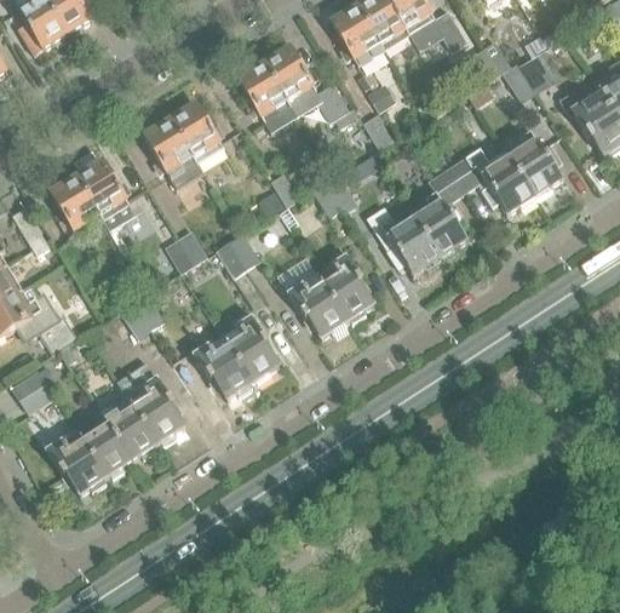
[(68,35),(46,0),(13,0),(18,10),(17,11),(26,24),(18,29),(34,55),(56,43),(57,45),(65,39),(64,36),(68,35)]
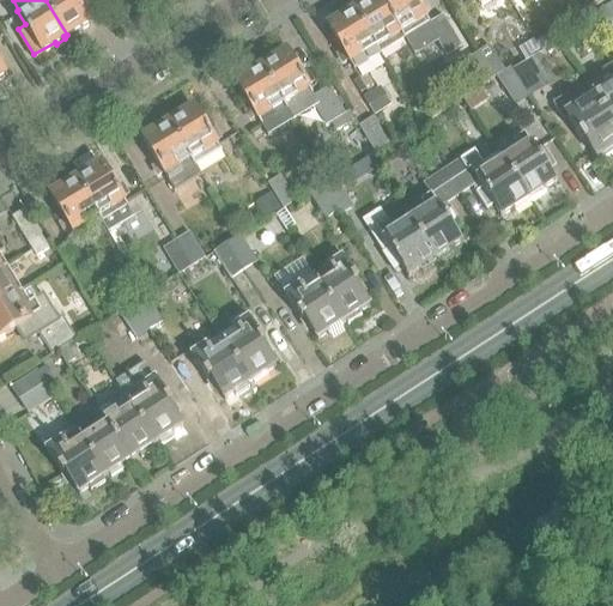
[(91,19),(78,0),(46,0),(67,35),(70,32),(71,35),(80,29),(79,28),(91,19)]
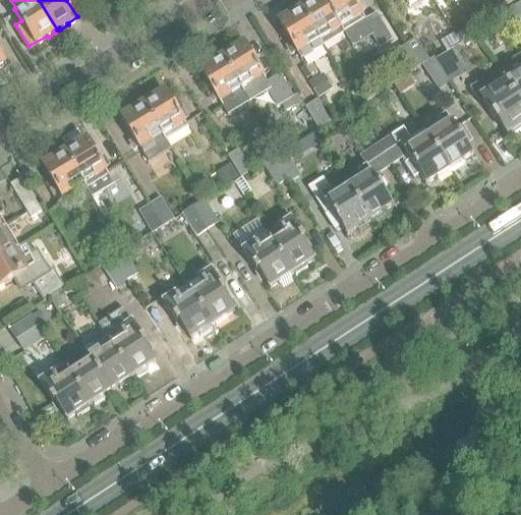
[(344,27),(327,0),(308,0),(300,5),(323,41),(344,27)]
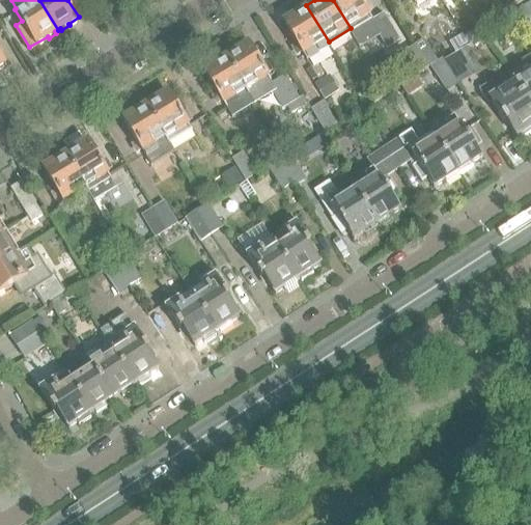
[(370,11),(362,0),(333,0),(351,28),(371,16),(370,11)]
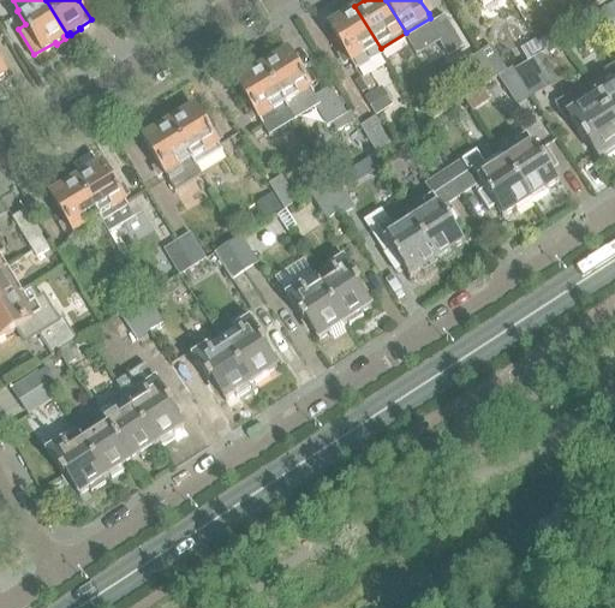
[(614,33),(614,17),(607,4),(593,12),(601,24),(595,29),(603,41),(614,33)]
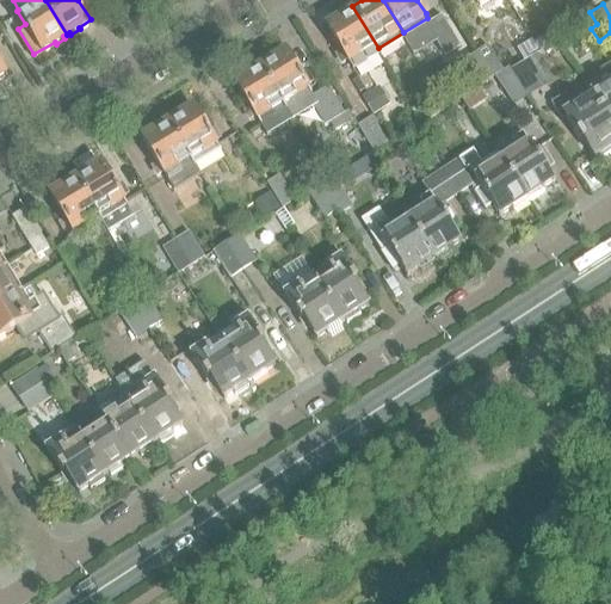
[(378,48),(352,6),(327,22),(341,45),(350,60),(352,63),(378,48)]
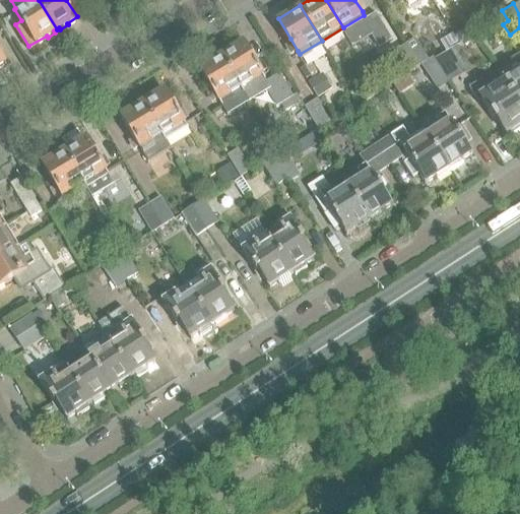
[(473,29),(468,22),(454,31),(459,40),(473,29)]
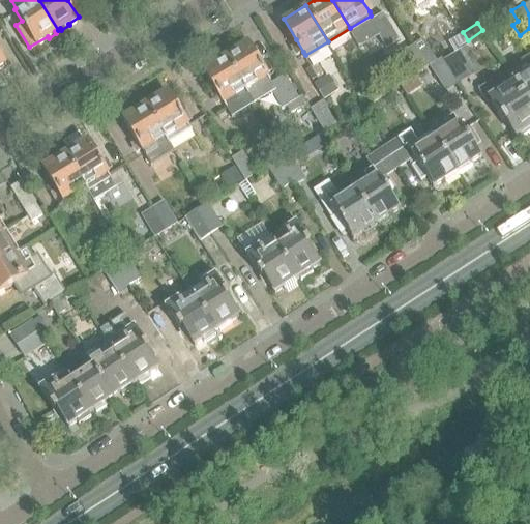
[(437,57),(423,35),(413,41),(427,63),(430,61),(437,57)]
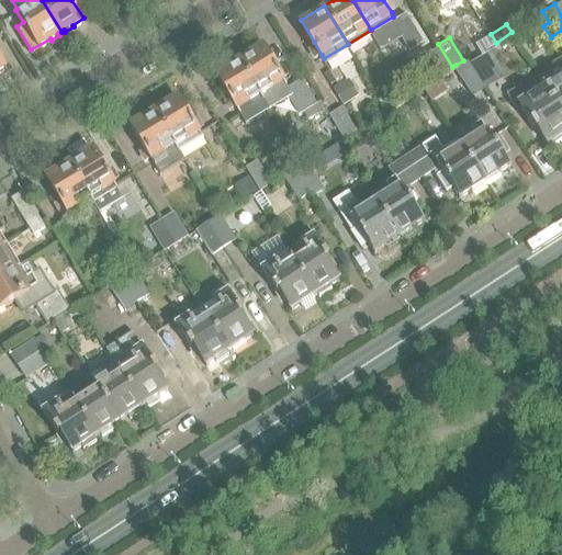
[(302,76),(288,85),(276,65),(262,43),(240,56),(269,105),(289,93),(299,111),(304,108),(308,115),(325,105),(321,98),(316,100),(302,76)]
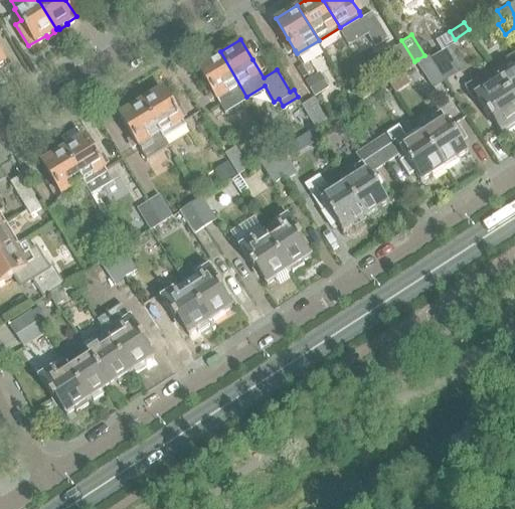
[(414,61),(401,40),(389,48),(402,69),(414,61)]
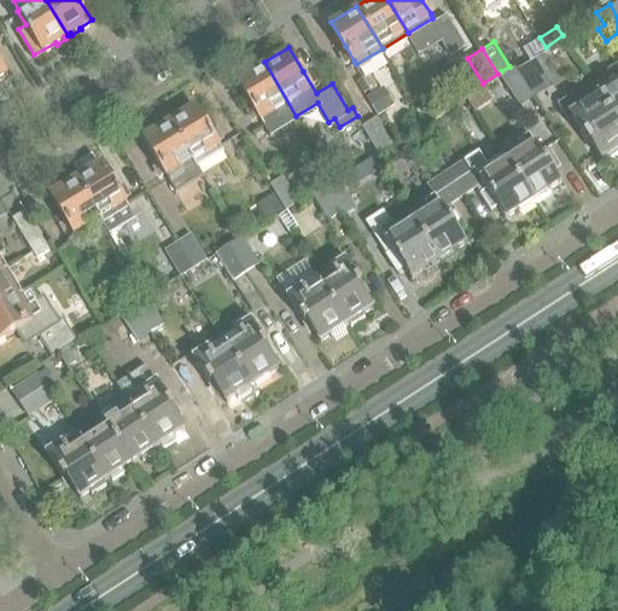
[(551,82),(534,56),(517,67),(532,93),(551,82)]
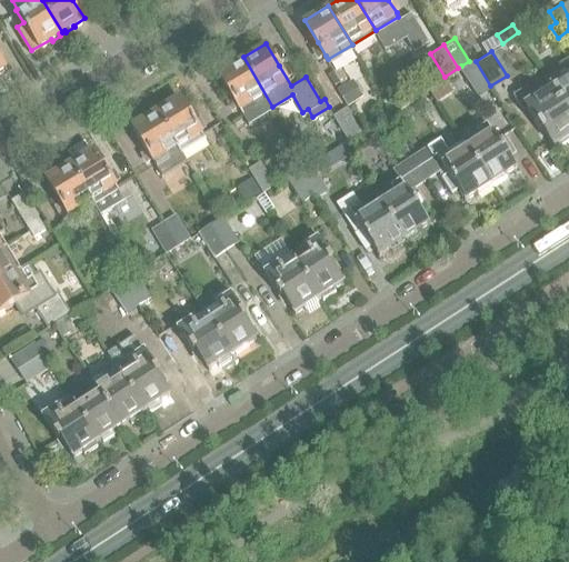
[(272,107),(243,57),(218,72),(231,93),(242,112),(249,121),(272,107)]
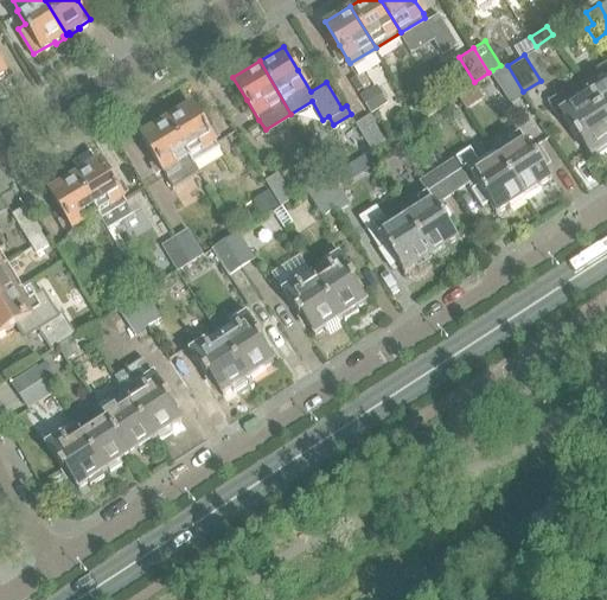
[(523,91),(508,65),(505,62),(500,65),(492,70),(510,100),(523,91)]
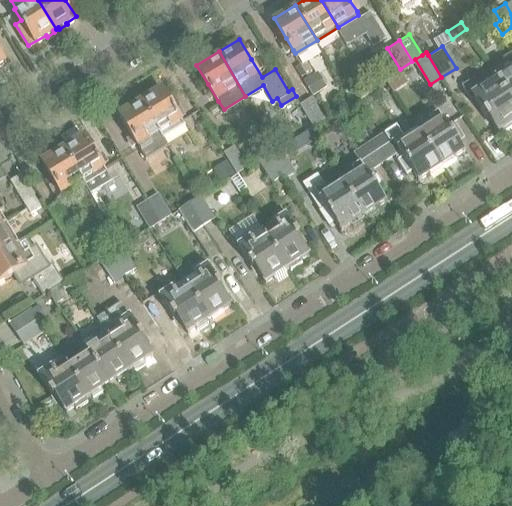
[(312,68),(305,57),(300,61),(306,72),(312,68)]
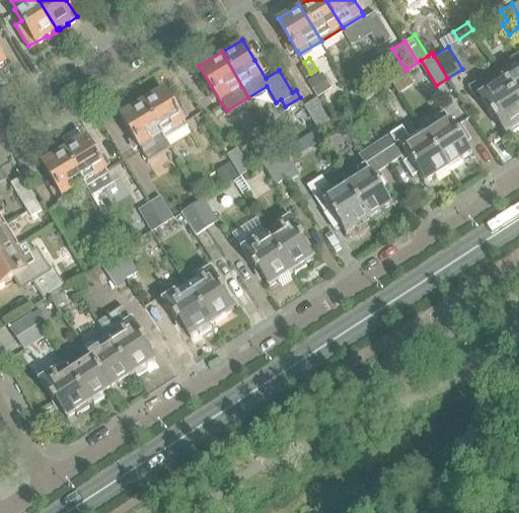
[(518,66),(512,71),(513,73),(505,78),(518,99),(518,66)]
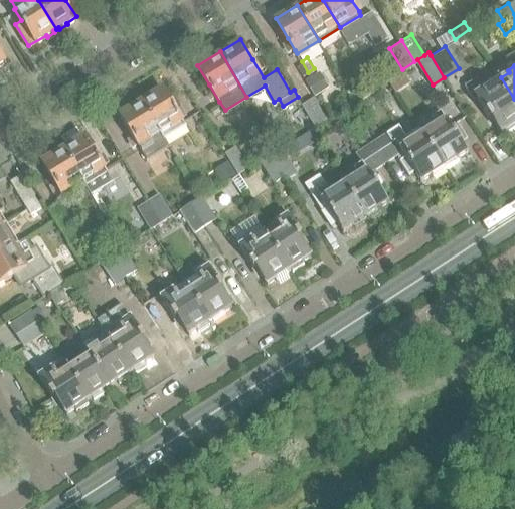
[(329,85),(320,69),(306,77),(315,94),(329,85)]
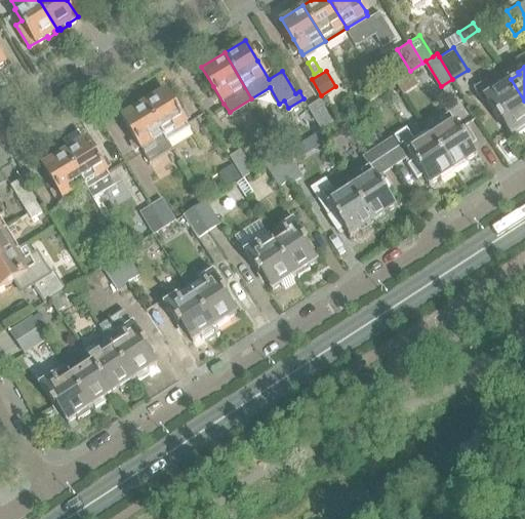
[(524,101),(511,79),(507,73),(495,80),(492,74),(474,86),(483,100),(486,97),(500,120),(501,119),(511,132),(515,130),(517,133),(524,126),(524,101)]
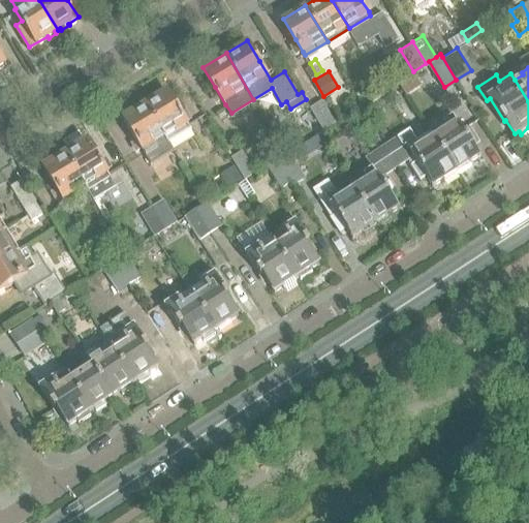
[(188,122),(180,109),(167,89),(146,101),(168,139),(190,126),(188,122)]
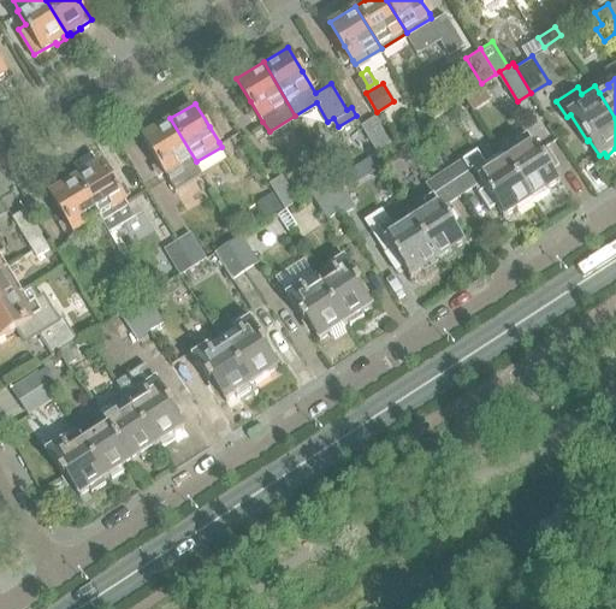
[(391,139),(375,113),(361,122),(377,148),(391,139)]
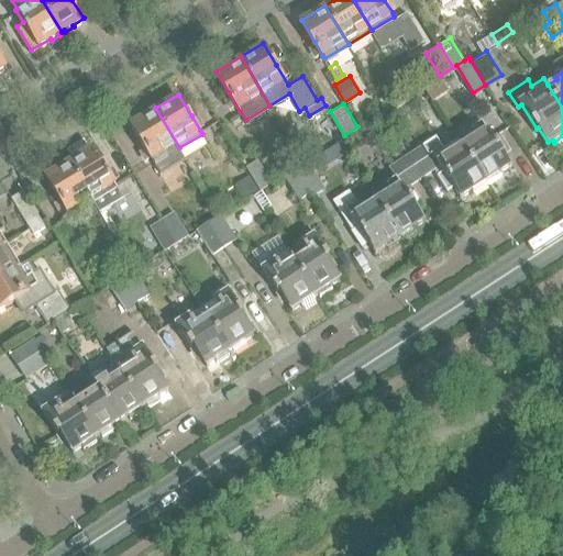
[(179,147),(155,108),(132,123),(153,157),(161,170),(172,164),(167,155),(170,153),(179,147)]
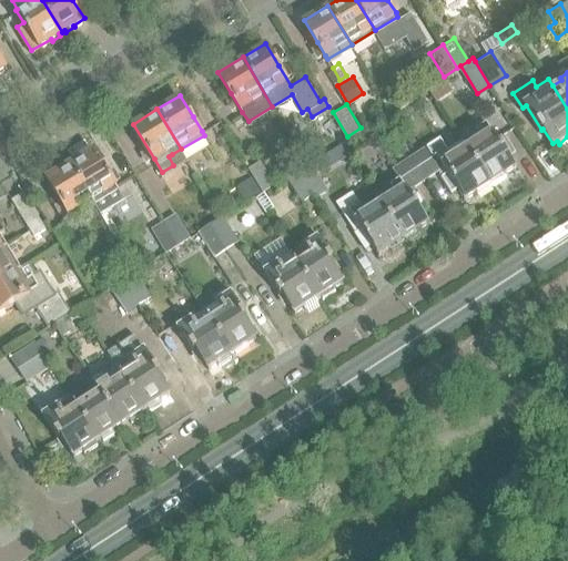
[(508,154),(515,150),(505,134),(498,139),(486,121),(476,126),(478,130),(463,139),(489,182),(490,181),(492,183),(506,174),(505,172),(515,165),(508,154)]
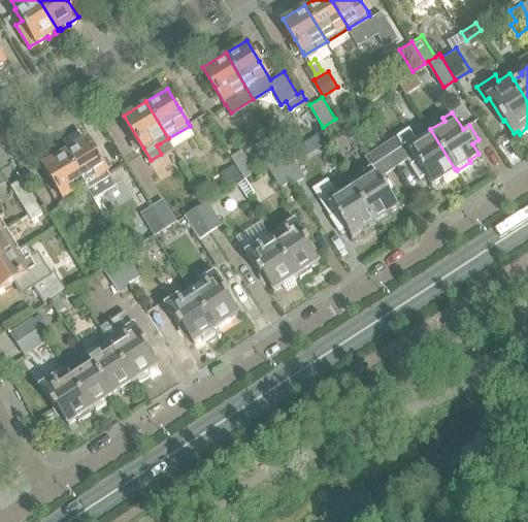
[(456,170),(455,169),(430,129),(417,138),(409,128),(384,144),(396,164),(407,157),(420,177),(426,173),(432,184),(442,177),(443,178),(456,170)]
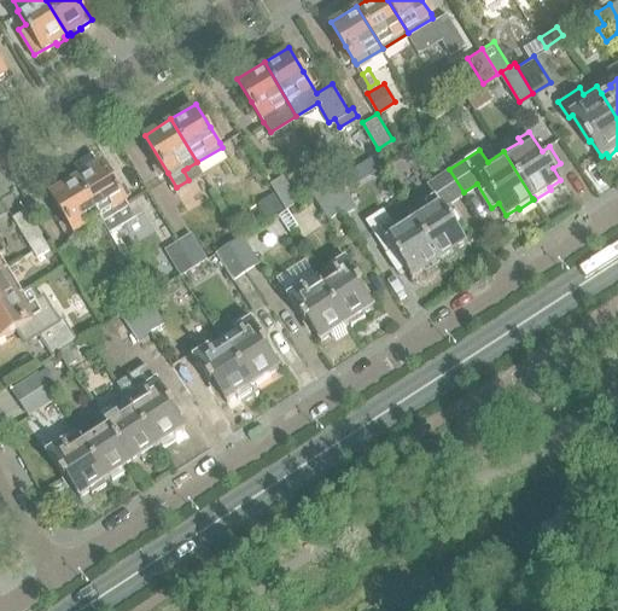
[(135,214),(126,199),(103,161),(76,176),(101,220),(103,219),(109,230),(135,214)]
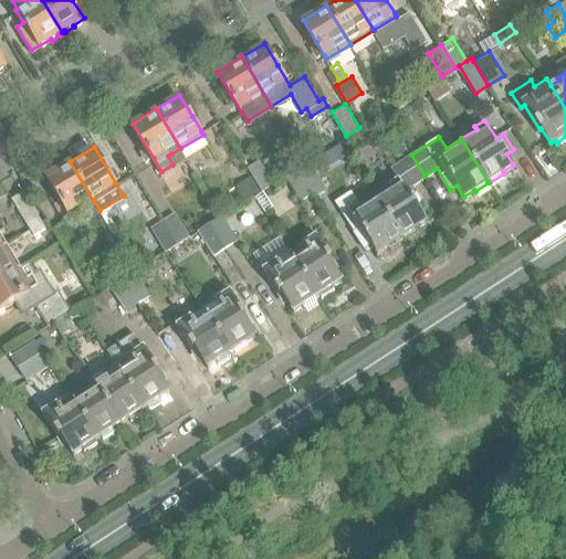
[(427,204),(413,183),(425,176),(411,155),(391,167),(397,176),(388,182),(390,185),(375,194),(402,239),(401,236),(402,235),(404,238),(418,229),(417,228),(428,220),(420,209),(427,204)]
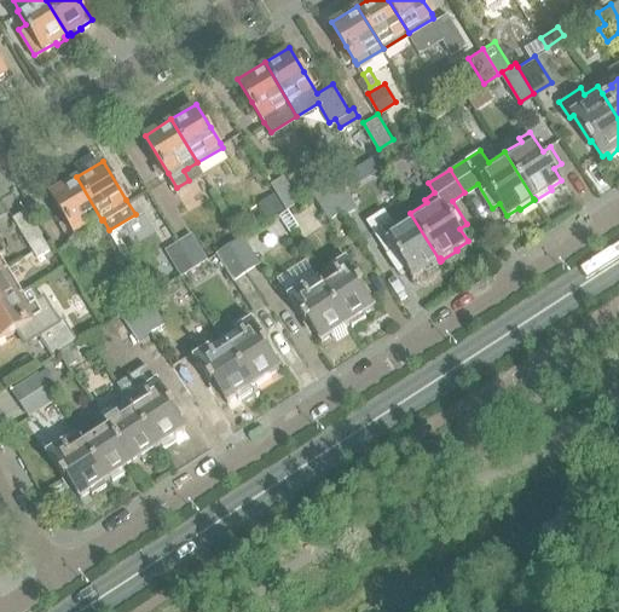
[(301,196),(285,172),(272,180),(288,205),(301,196)]
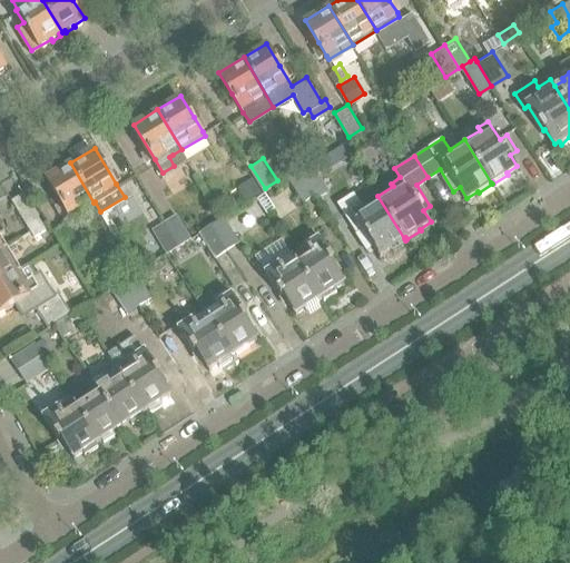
[(328,186),(311,159),(300,167),(314,190),(316,194),(328,186)]
